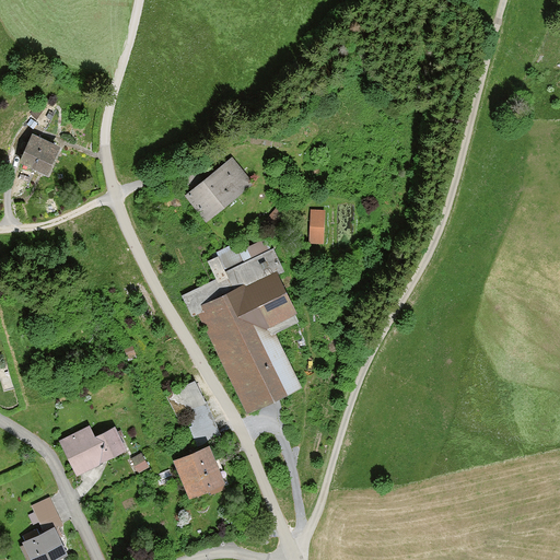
[(57,148),(33,136),(28,146),(25,144),(24,148),(26,149),(21,161),(46,172),(57,148)]
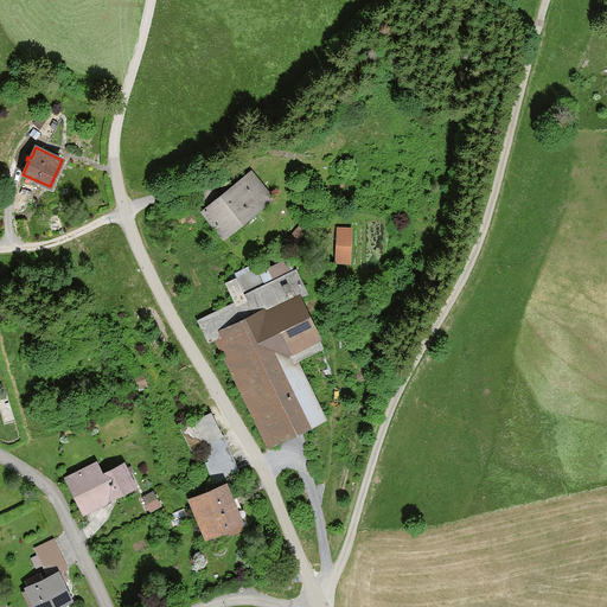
[(251,176),(205,212),(224,235),(270,198),(251,176)]
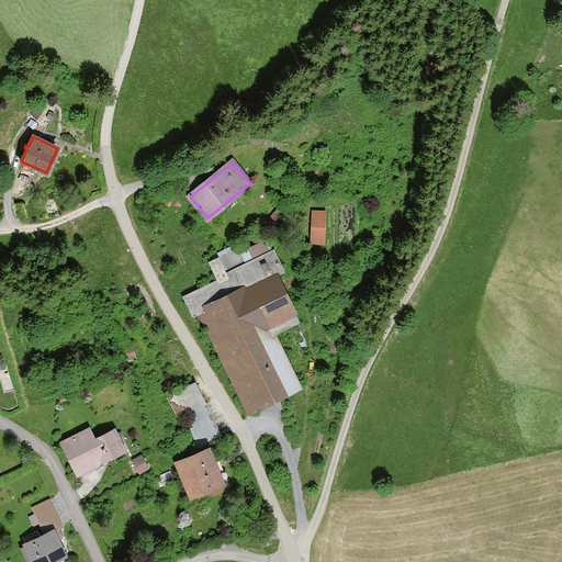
[(325,213),(313,213),(312,242),(324,242),(325,213)]
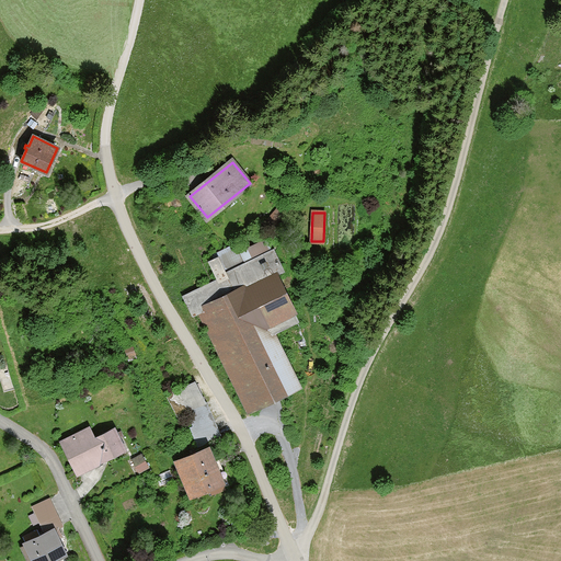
[(201,311),(249,409),(298,385),(273,333),(297,321),(274,274),(283,270),(273,250),(270,252),(264,240),(240,252),(236,244),(213,255),(215,259),(209,261),(218,279),(184,296),(193,315),(201,311)]
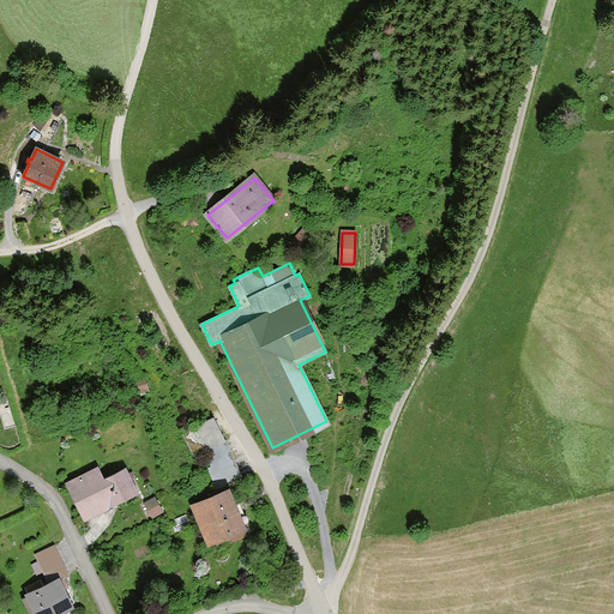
[(145,380),(138,383),(142,395),(149,392),(145,380)]
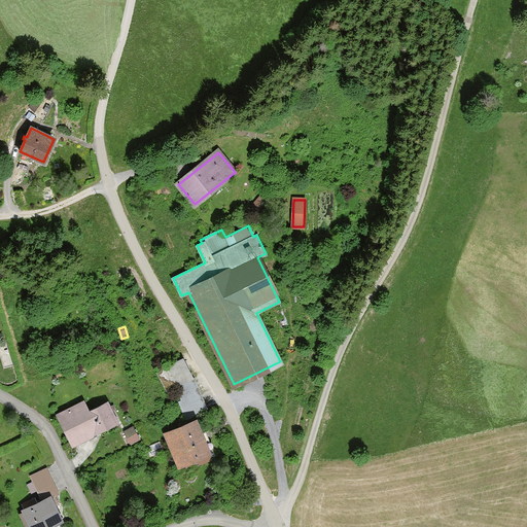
[(166,390),(187,381),(178,361),(156,371),(166,390)]
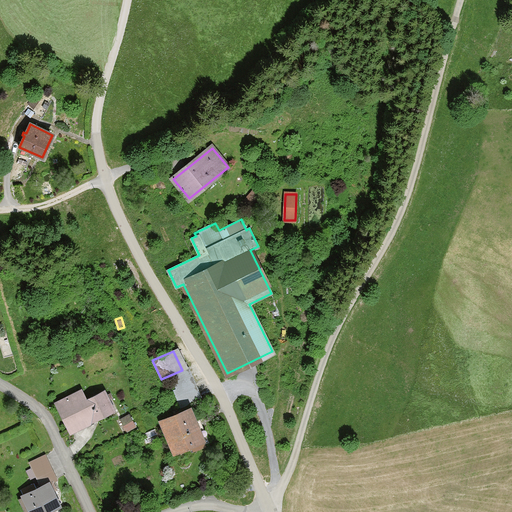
[(181,408),(201,399),(187,368),(182,370),(161,379),(162,381),(171,377),(176,389),(173,391),(181,408)]
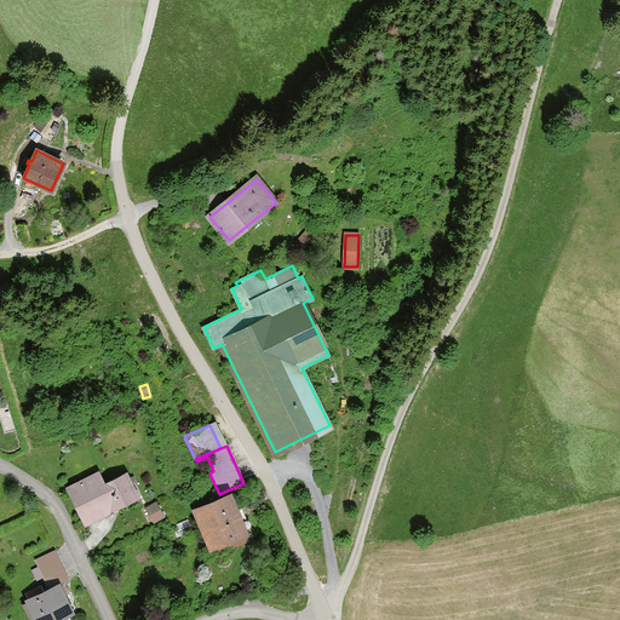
[(98,474),(70,488),(87,522),(104,514),(109,515),(113,512),(115,507),(138,497),(131,484),(136,482),(133,476),(128,478),(126,474),(104,484),(98,474)]
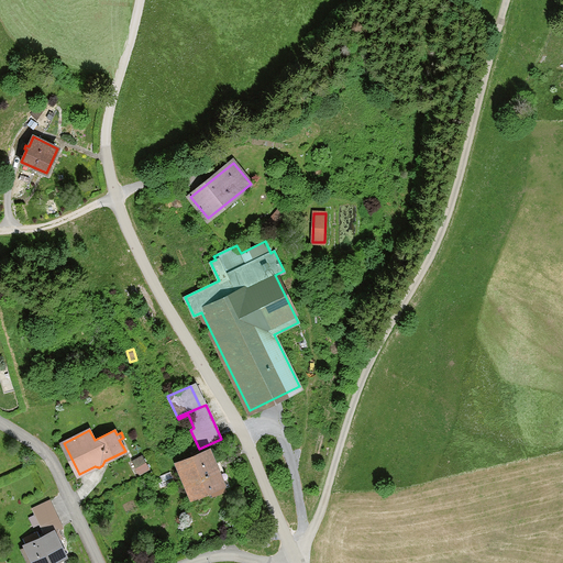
[(225,488),(209,451),(198,456),(197,454),(191,456),(192,459),(178,464),(191,495),(210,487),(213,493),(225,488)]
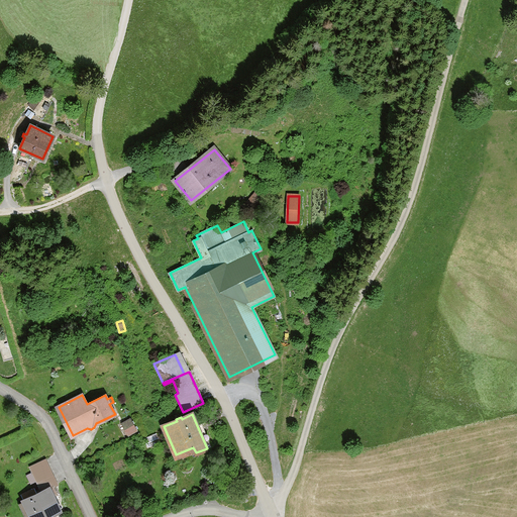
[(127,434),(138,430),(132,416),(121,420),(127,434)]
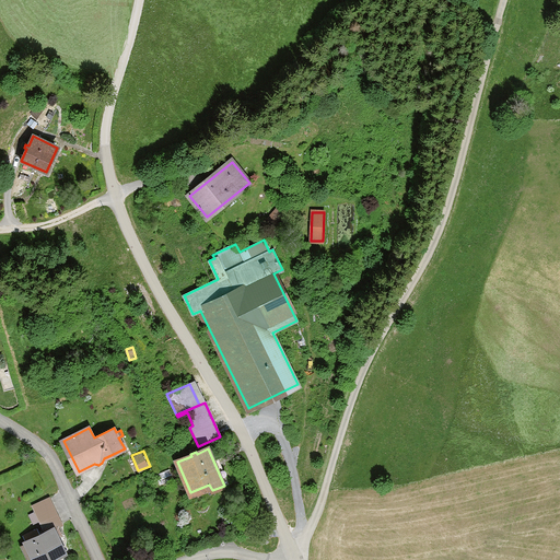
[(61,526),(47,498),(32,505),(35,512),(28,515),(33,523),(38,520),(45,533),(41,536),(37,528),(23,535),(26,541),(25,543),(26,544),(21,546),(27,559),(46,559),(65,551),(57,537),(61,535),(58,527),(61,526)]
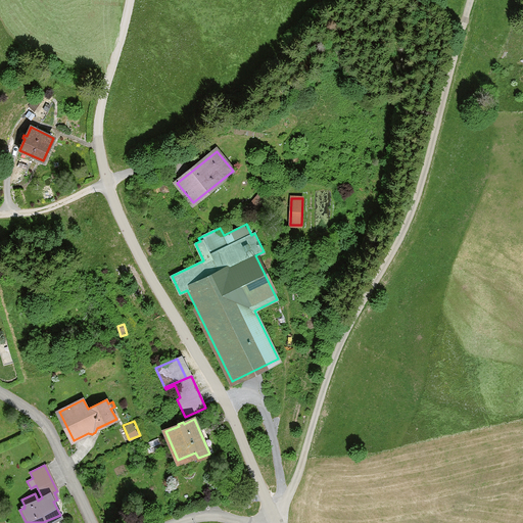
[(247,493),(240,495),(244,508),(251,505),(247,493)]
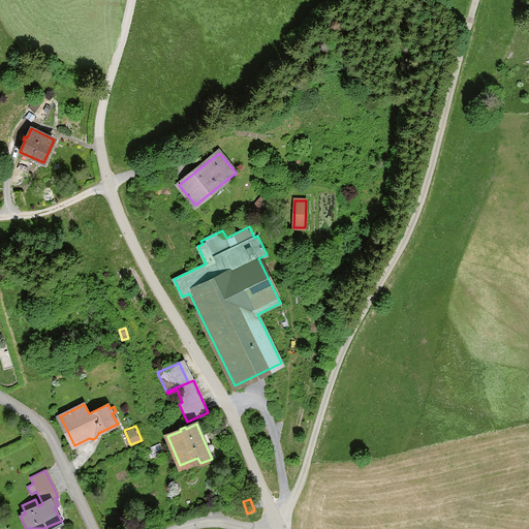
All buildings are outlined.
